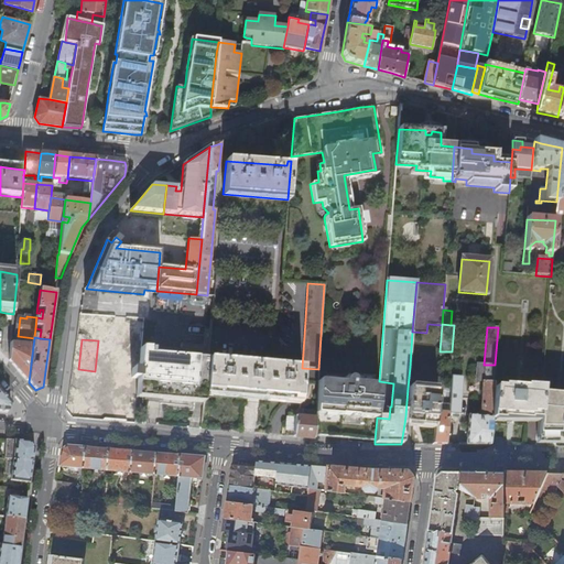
[(11,343),(10,362),(20,372),(29,382),(33,346),(22,345),(22,342),(15,340),(15,344),(11,343)]
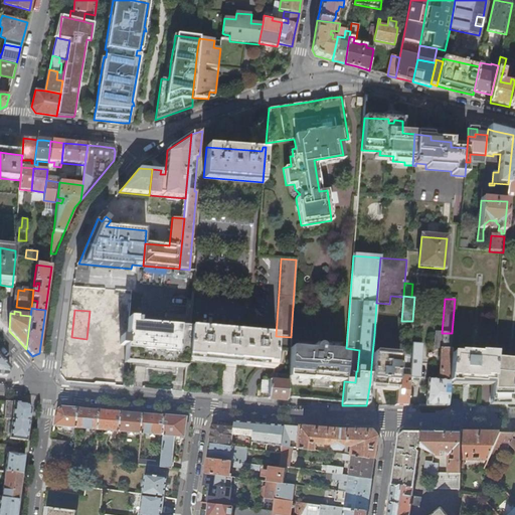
[(137,319),(129,319),(125,363),(186,368),(187,359),(189,329),(139,325),(139,321),(137,321),(137,319)]
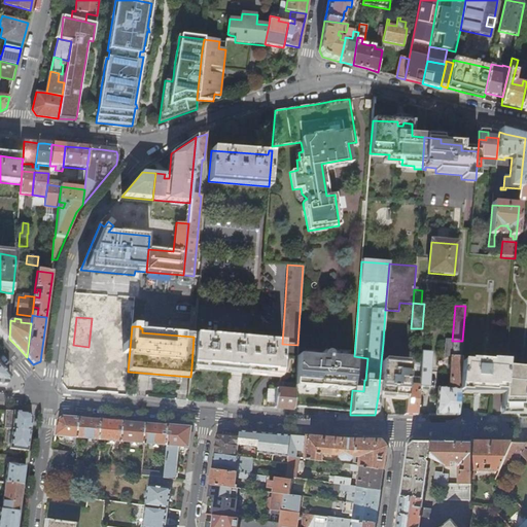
[(277,344),(194,337),(191,367),(269,375),(274,376),(280,376),(281,358),(282,344),(277,344)]
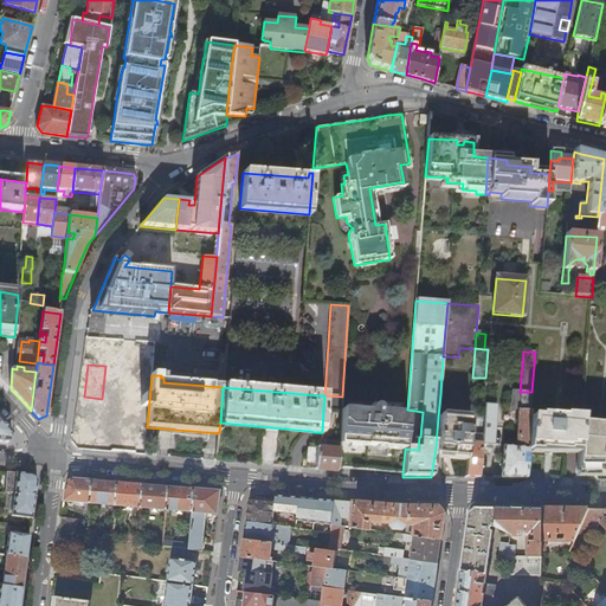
[(513,478),(526,478),(528,451),(530,417),(532,392),(520,392),(513,391),(511,410),(519,411),(516,447),(503,447),(501,478),(513,478)]
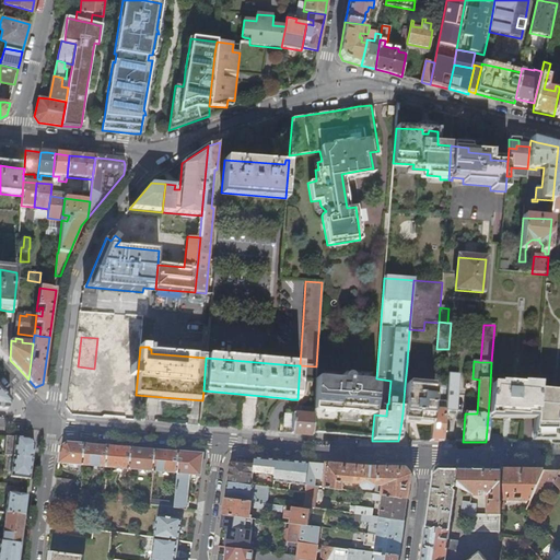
[(447,364),(446,382),(457,382),(458,365),(447,364)]
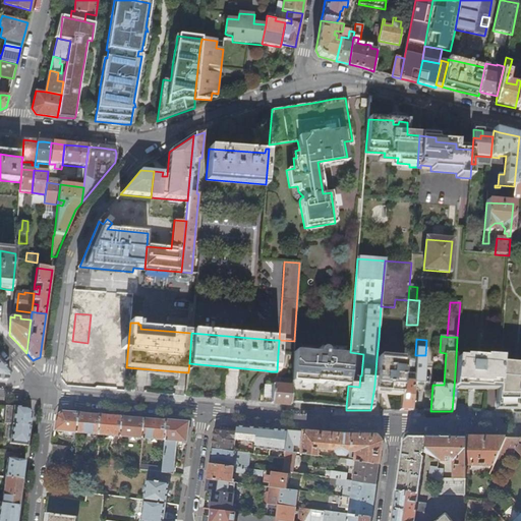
[(294,341),(279,340),(278,354),(293,355),(293,353),(294,341)]
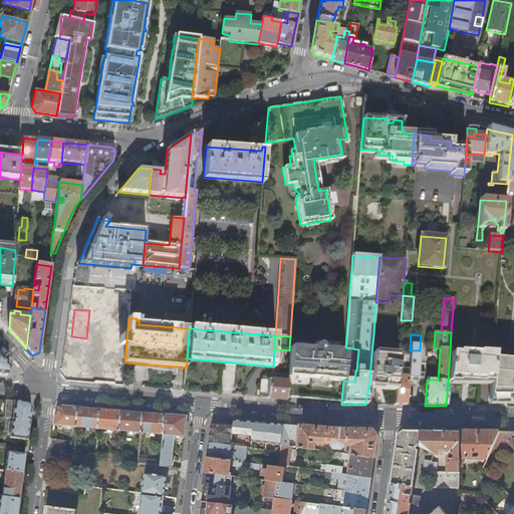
[(313,350),(289,348),(289,350),(287,374),(287,381),(286,398),(297,399),(323,401),(341,402),(343,380),(345,351),(323,350),(323,348),(321,346),(319,345),(316,345),(315,346),(314,347),(314,348),(313,350)]
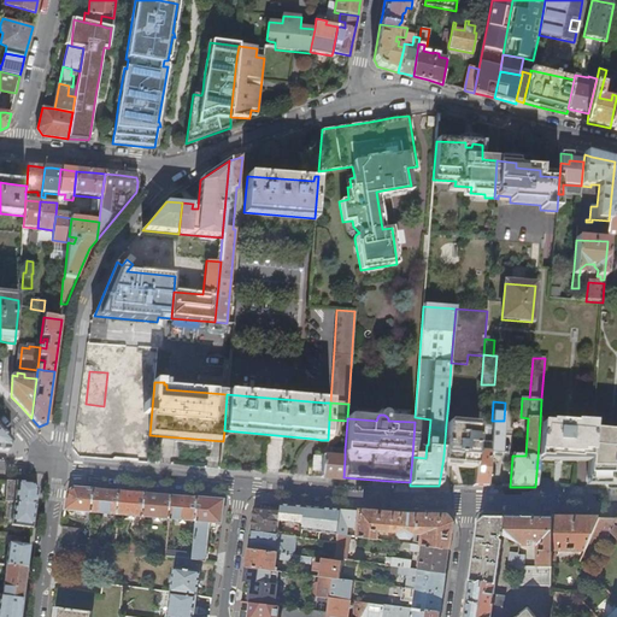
[(491,439),(489,454),(501,454),(504,421),(492,421),(491,439)]
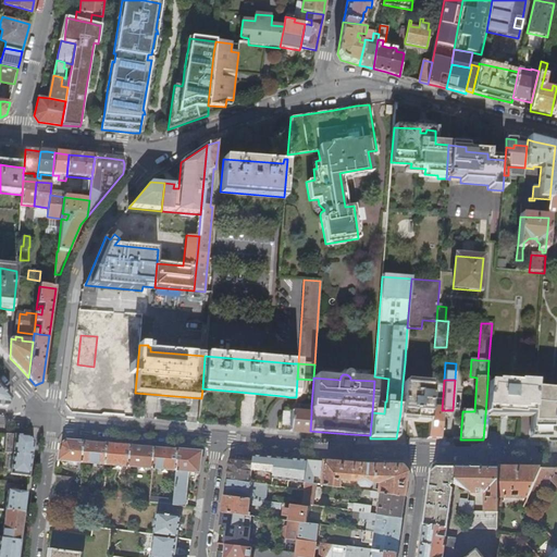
[(487,383),(485,415),(495,416),(495,413),(521,416),(521,413),(531,415),(533,392),(534,384),(519,382),(518,384),(496,382),(496,384),(487,383)]
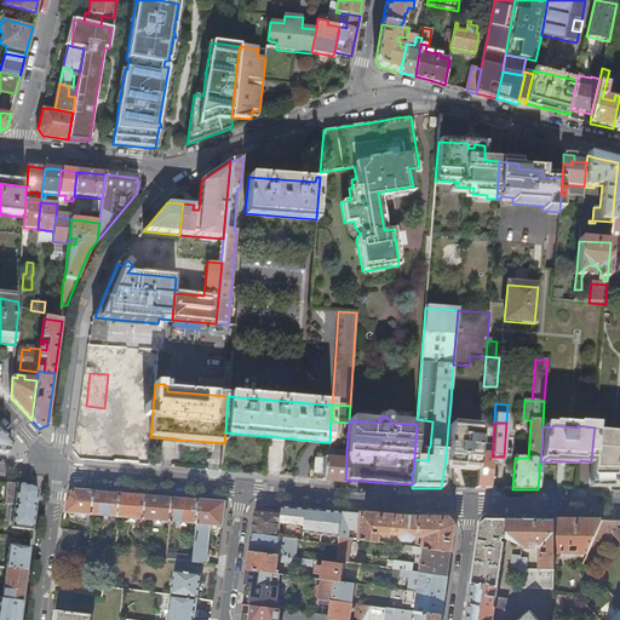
[(454,468),(477,469),(478,451),(481,429),(448,426),(446,458),(445,466),(454,468)]
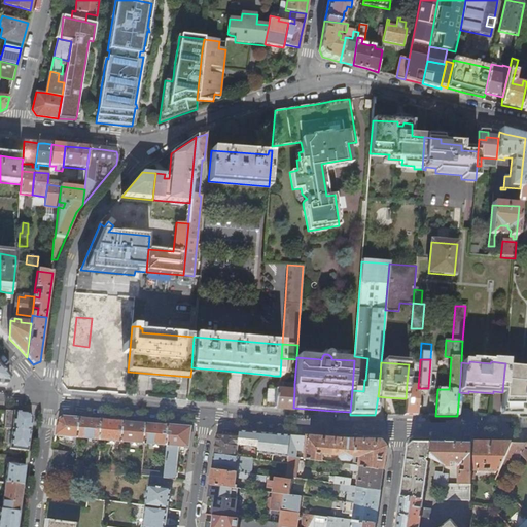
[(0,365),(0,384),(7,385),(10,378),(0,365)]
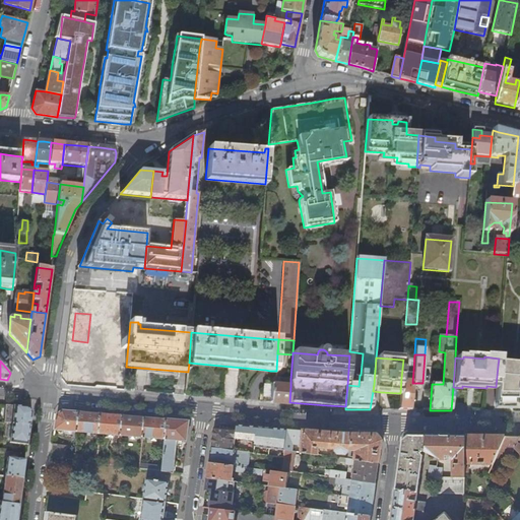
[(496,387),(495,403),(512,404),(512,403),(517,403),(519,403),(519,368),(498,366),(496,387)]
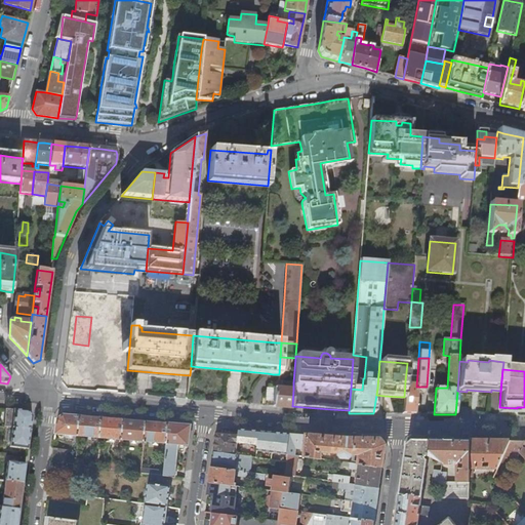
[(405,381),(404,397),(403,413),(408,414),(414,414),(416,387),(417,373),(412,372),(411,385),(408,385),(408,381),(405,381)]
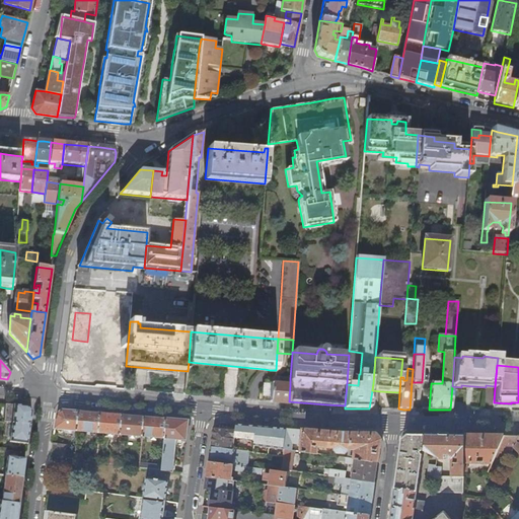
[(271,397),(270,402),(281,403),(289,403),(289,401),(290,385),(272,383),(272,385),(271,397)]
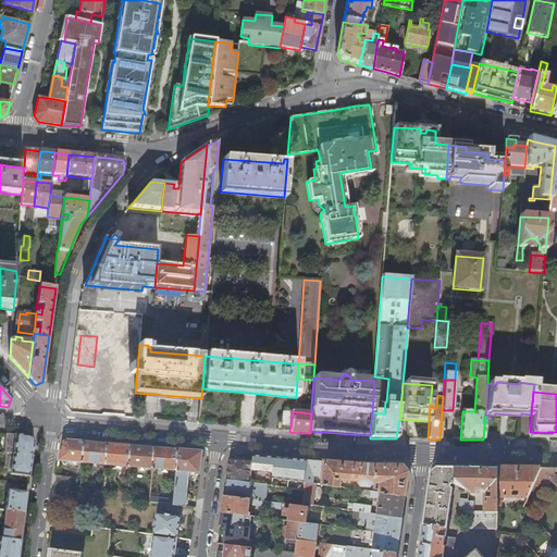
[(282,425),(291,426),(292,413),(283,412),(282,425)]
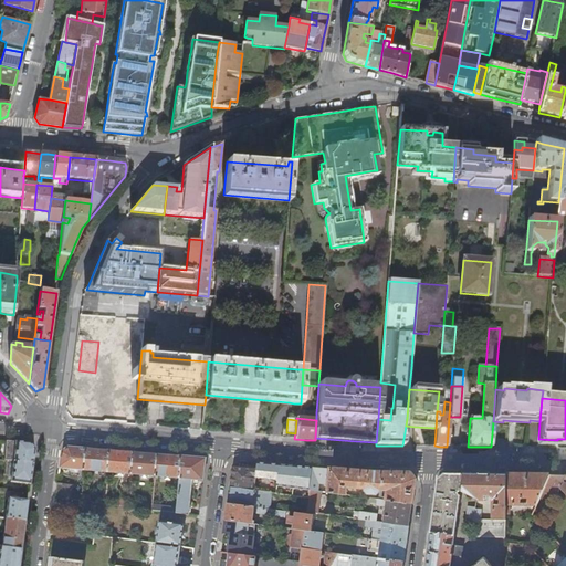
[(3,461),(13,462),(33,463),(35,449),(29,442),(12,441),(4,441),(3,461)]
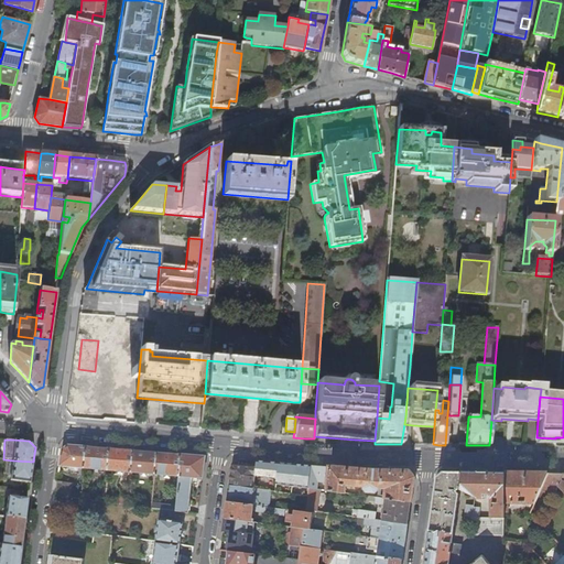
[(85,468),(86,446),(68,444),(62,449),(60,466),(85,468)]
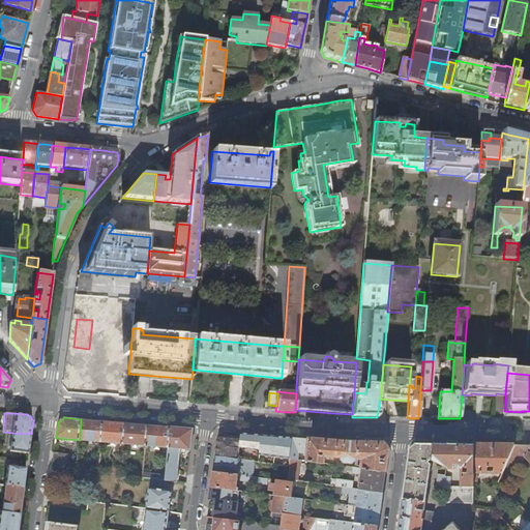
[(101,442),(104,421),(94,420),(81,419),(80,440),(101,442)]
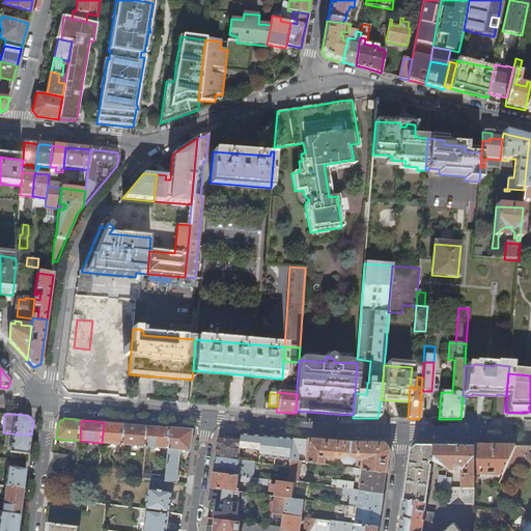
[(123,444),(126,423),(112,422),(104,422),(102,443),(123,444)]
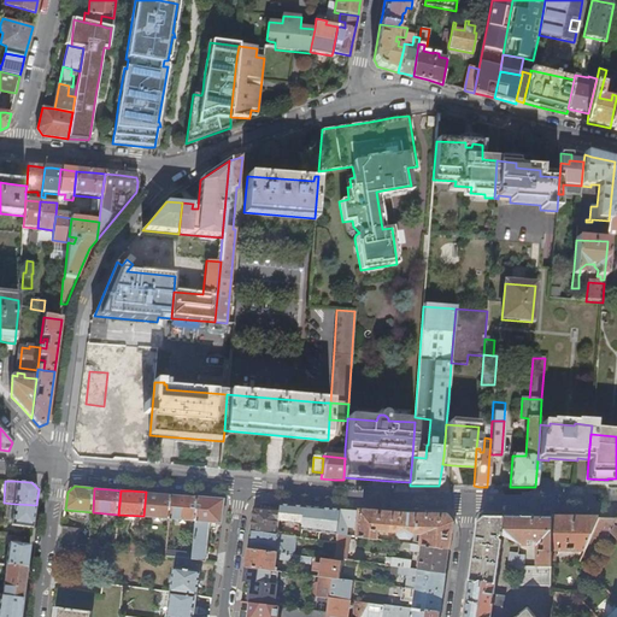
[(170,518),(171,494),(158,493),(146,492),(144,516),(170,518)]
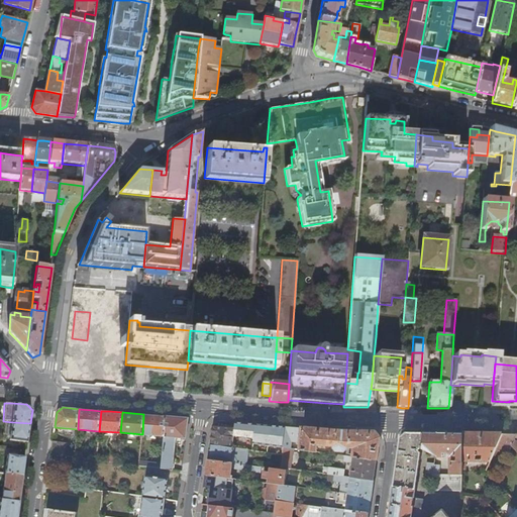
[(164,436),(166,416),(156,415),(143,414),(142,434),(164,436)]
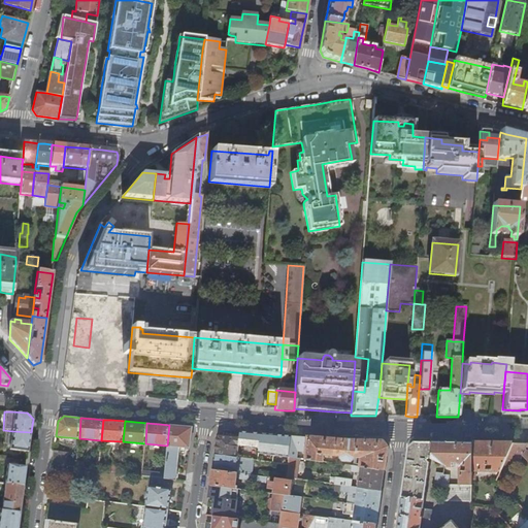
[(179,447),(190,448),(192,427),(169,425),(167,446),(165,473),(164,479),(167,479),(177,481),(178,471),(177,471),(179,447)]
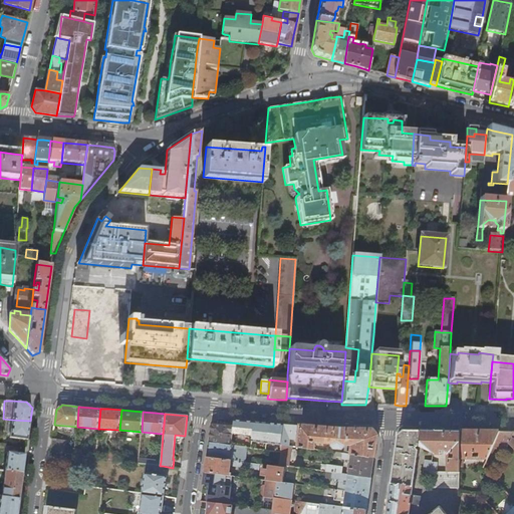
[(10,437),(27,440),(28,432),(30,421),(12,420),(10,437)]
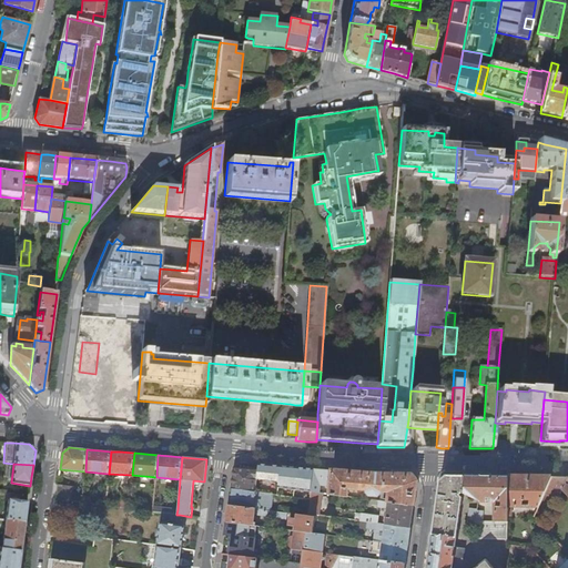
[(259,464),(257,469),(256,479),(279,482),(281,466),(259,464)]
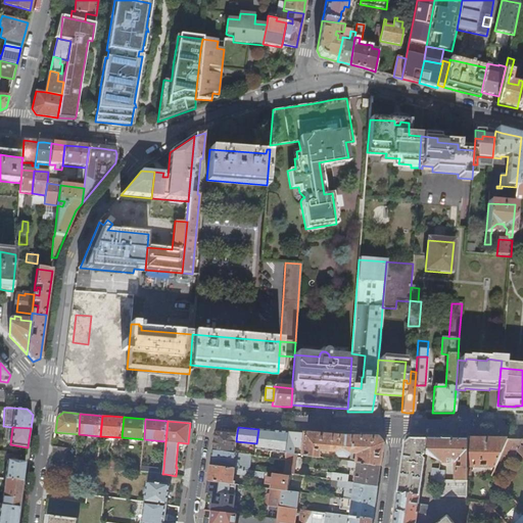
[(264,429),(258,429),(256,443),(256,448),(271,450),(274,430),(264,429)]
